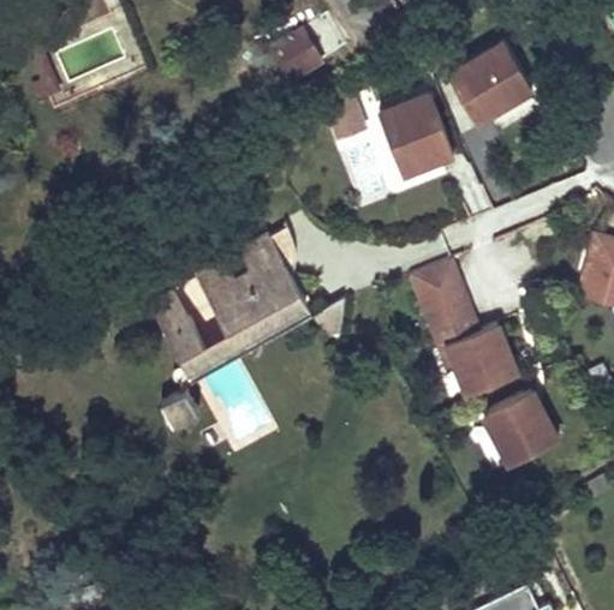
[(320,59),(300,28),(264,49),(284,81),(320,59)]
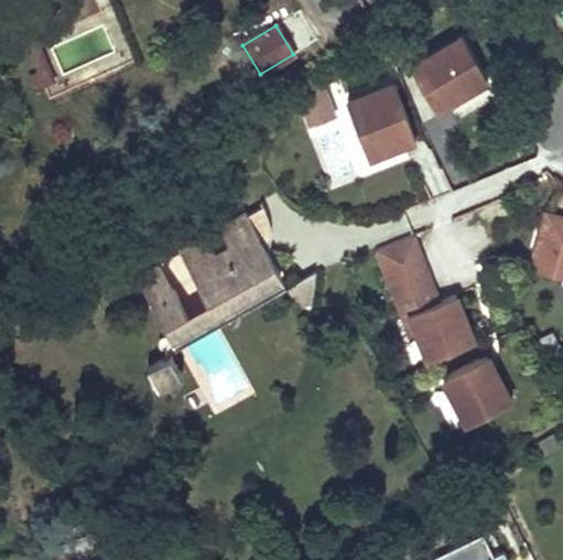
[(396,53),(403,65),(424,51),(415,39),(396,53)]
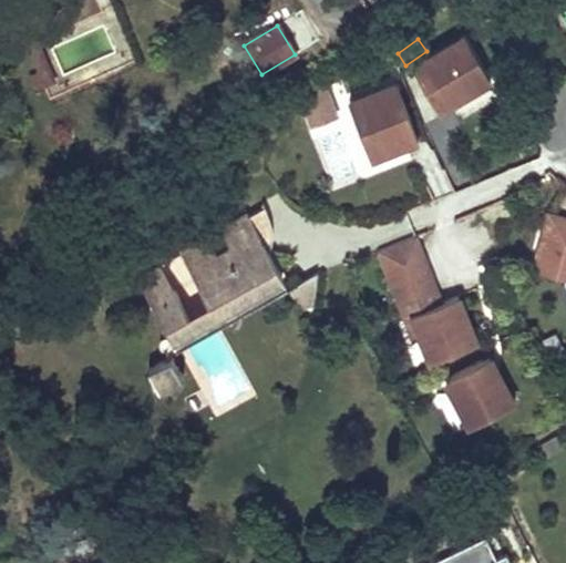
[(489,81),(464,39),(411,70),(432,103),(432,105),(446,96),(451,103),(489,81)]
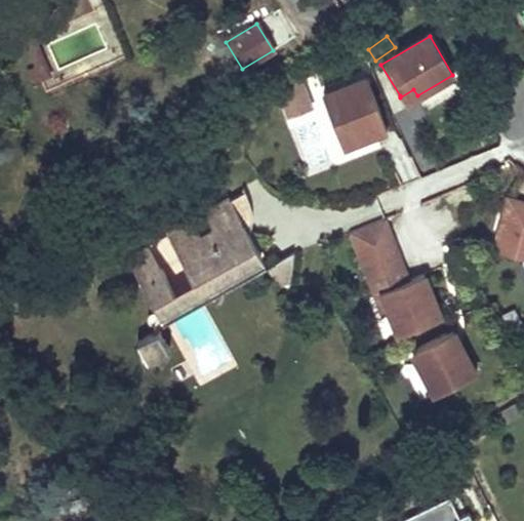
[(25,43),(26,45),(40,79),(41,80),(52,76),(37,38),(25,43)]
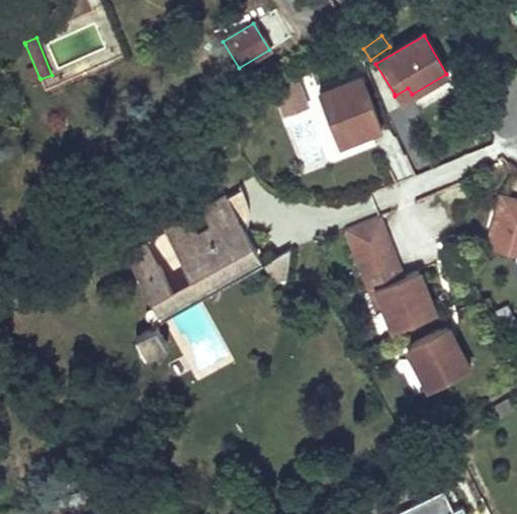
[(378,121),(372,107),(361,78),(317,96),(337,146),(367,134),(365,126),(378,121)]
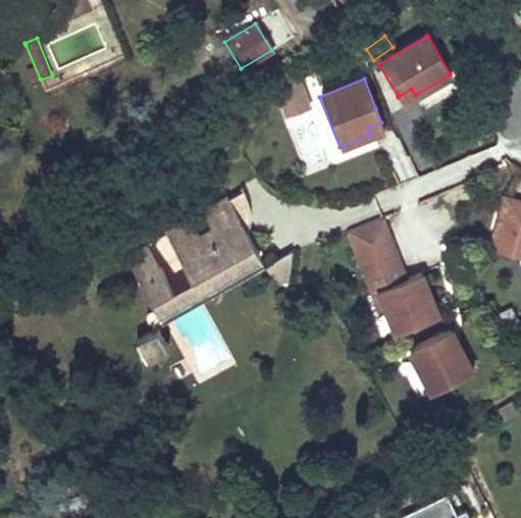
[(455,80),(416,96),(422,110),(461,93),(455,80)]
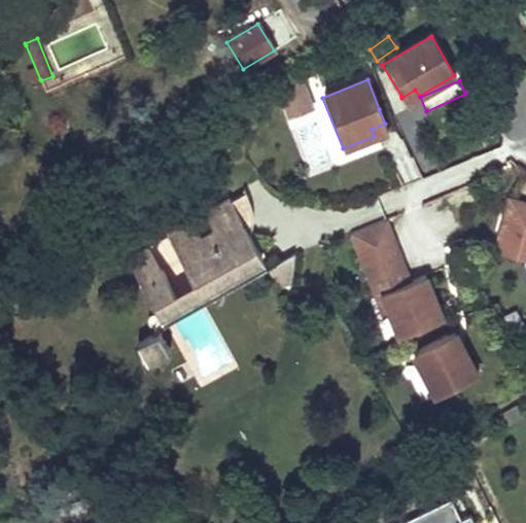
[(304,81),(276,93),(288,123),(316,112),(304,81)]
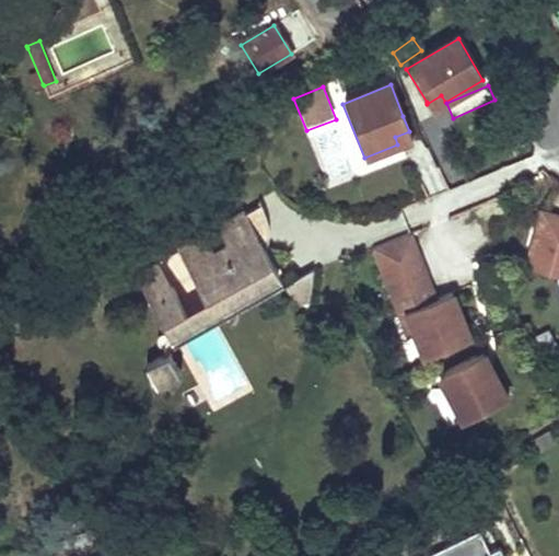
[(431,111),(445,102),(441,95),(427,104),(431,111)]
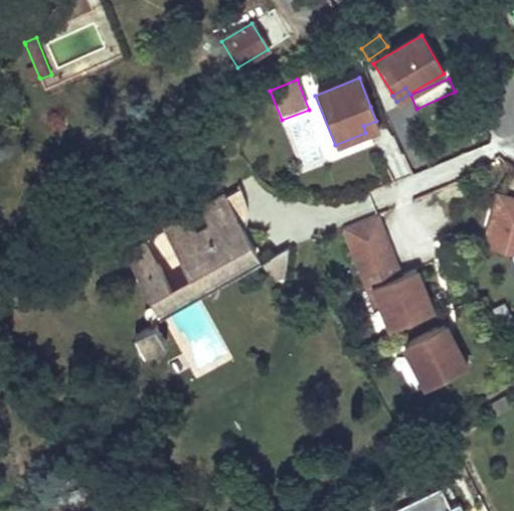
[(379,128),(376,121),(363,126),(365,133),(378,128),(379,128)]
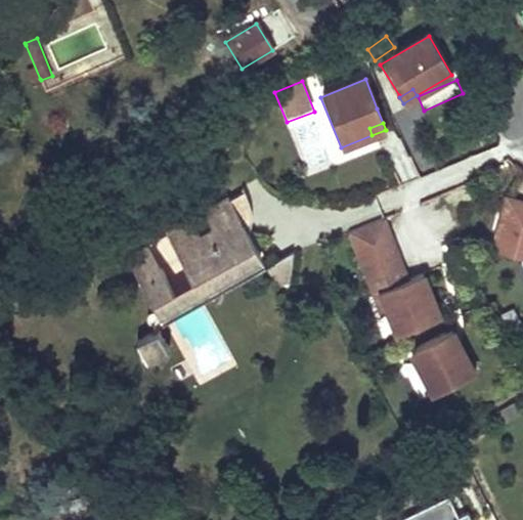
[(379,136),(400,186),(417,179),(395,129),(379,136)]
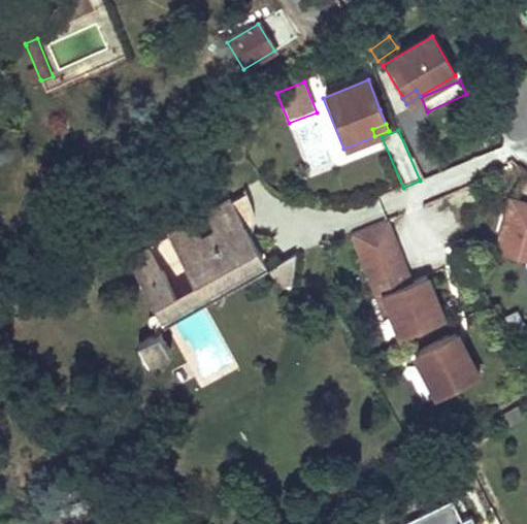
[(167,238),(197,293),(210,287),(230,276),(244,266),(261,258),(249,235),(251,228),(253,220),(253,213),(250,201),(245,194),(167,238)]
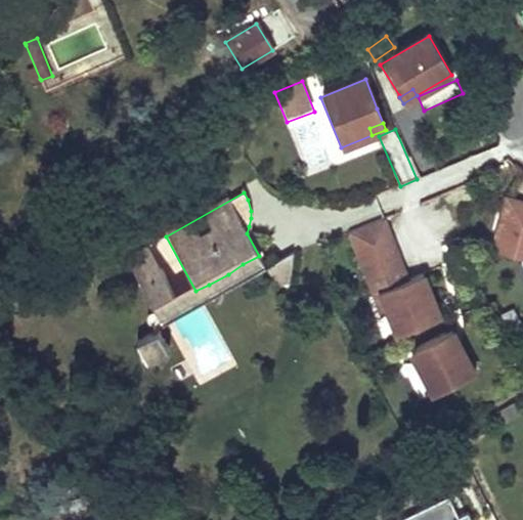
[(522,209),(505,206),(494,255),(522,261),(522,256),(522,209)]
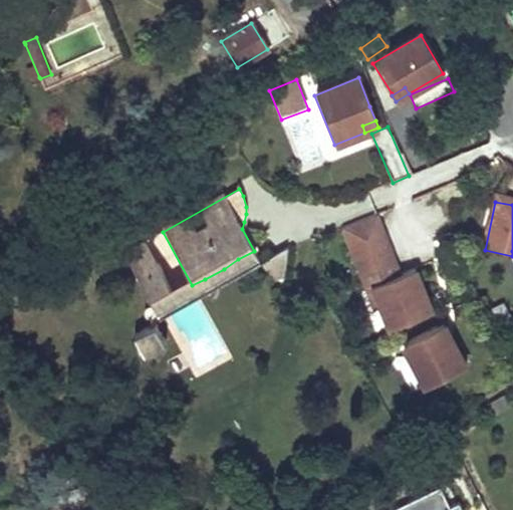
[(400,275),(375,215),(341,229),(365,290),(372,287),(371,286),(400,275)]
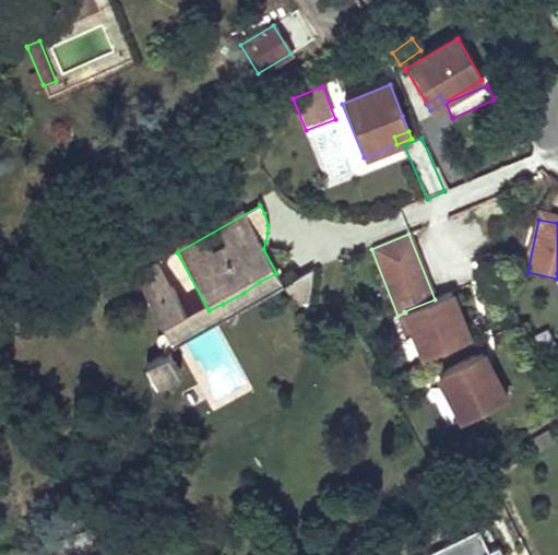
[(147,269),(132,272),(170,341),(192,329),(156,264),(147,269)]
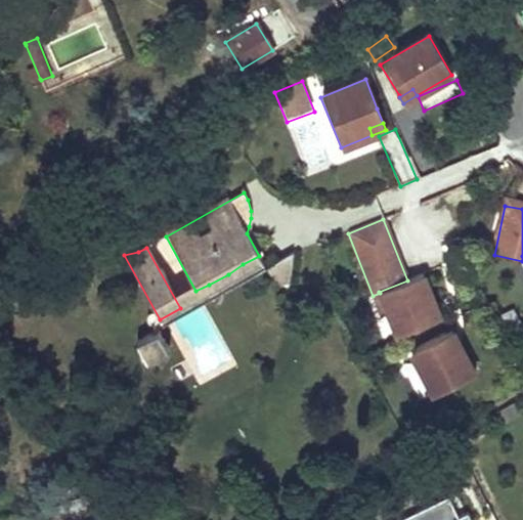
[(289,283),(292,253),(264,268),(276,290),(289,283)]
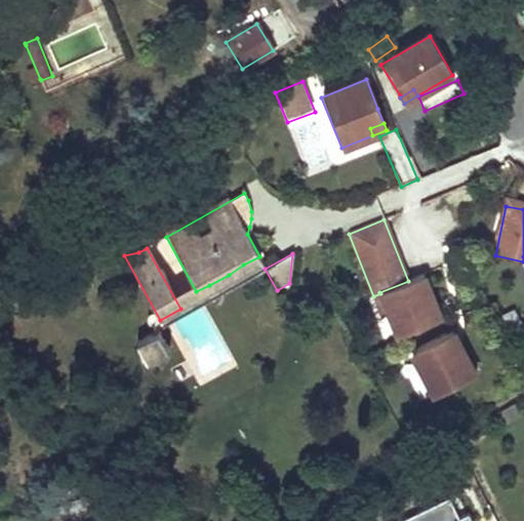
[(209,285),(196,291),(200,298),(216,289),(241,276),(264,263),(259,256),(243,265),(229,275),(209,285)]
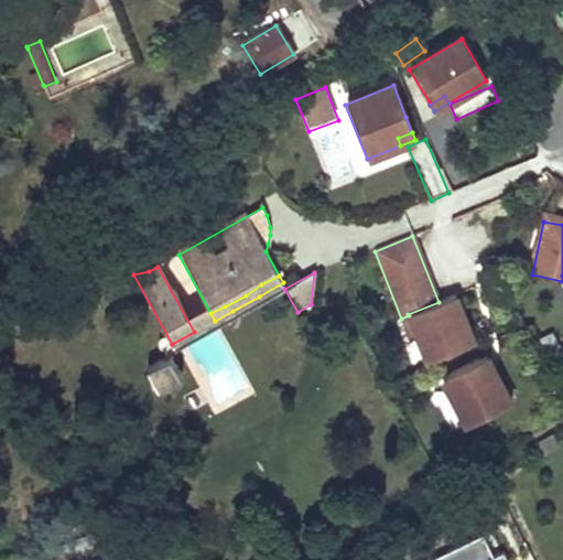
[(466,327),(454,295),(439,302),(408,314),(409,315),(426,361),(464,345),(458,331),(466,327)]
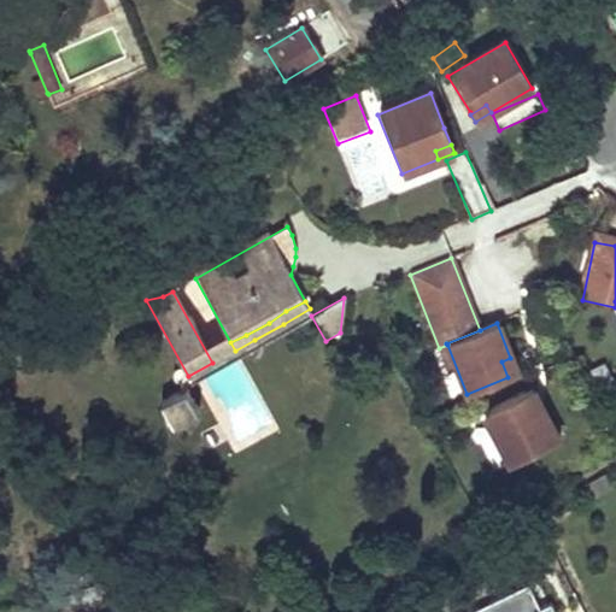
[(517,374),(510,358),(502,362),(508,377),(514,375),(517,374)]
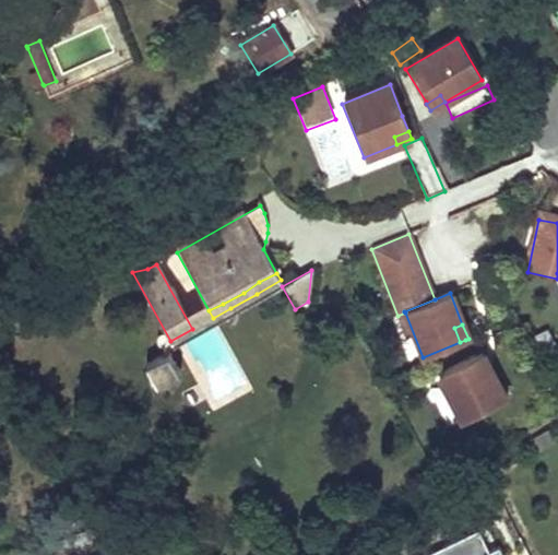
[(489,369),(481,352),(473,356),(482,373),(489,369)]
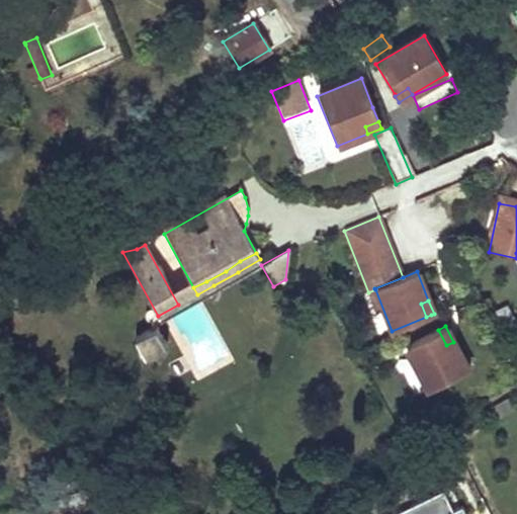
[(154,328),(134,339),(144,357),(164,346),(154,328)]
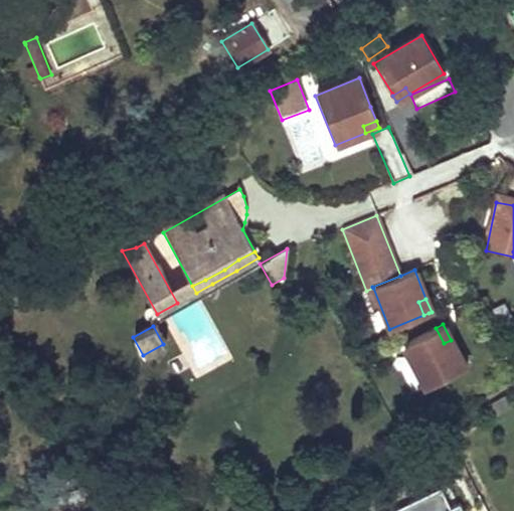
[(465,366),(451,340),(444,343),(436,328),(431,331),(409,342),(417,358),(410,361),(425,388),(465,366)]
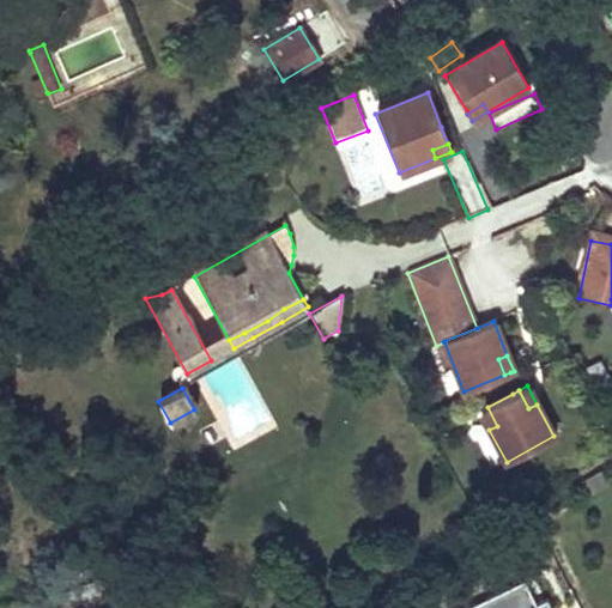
[(497,426),(488,407),(479,412),(489,430),(497,426)]
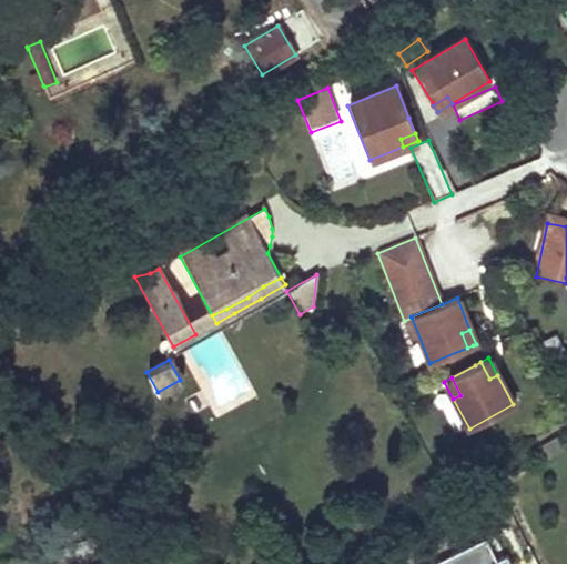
[(557,437),(537,447),(544,459),(564,449),(557,437)]
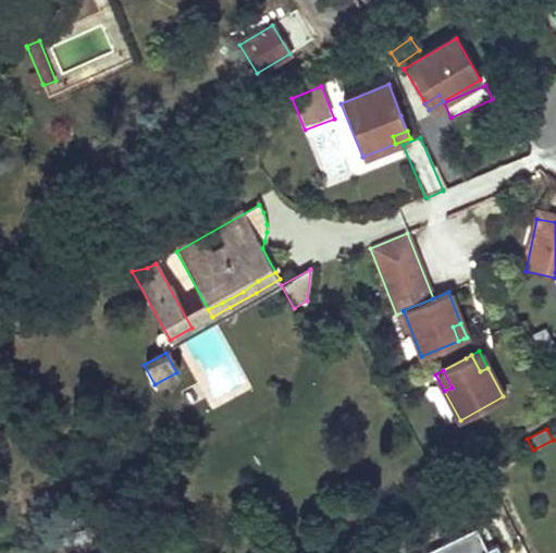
[(107,518),(90,524),(94,533),(110,527),(107,518)]
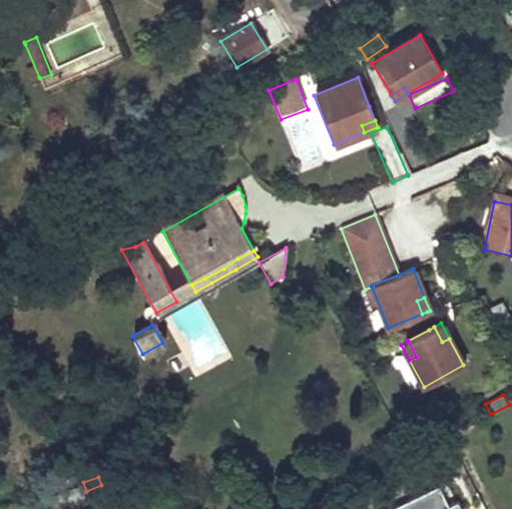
[(461,508),(459,502),(448,507),(439,488),(394,508),(461,508)]
